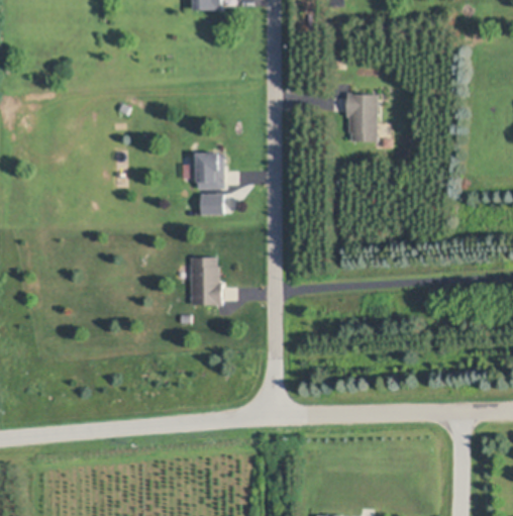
[(219,0),(220,9),(192,9),(192,0),(219,0)]
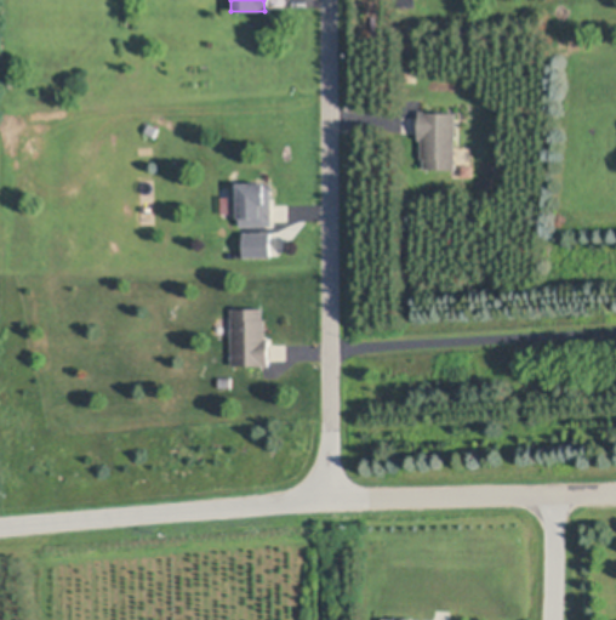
[(412,83),(403,83),(403,66),(412,66),(412,83)]
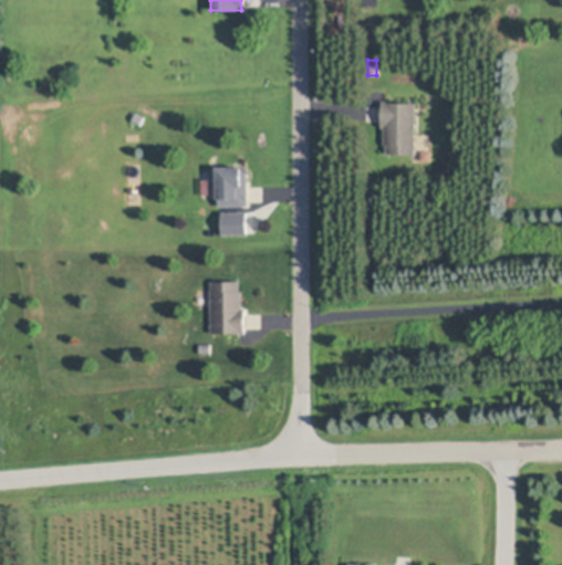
[(413,103),(413,155),(384,155),(384,145),(382,145),(382,127),(378,127),(378,101),(385,101),(385,103),(413,103)]
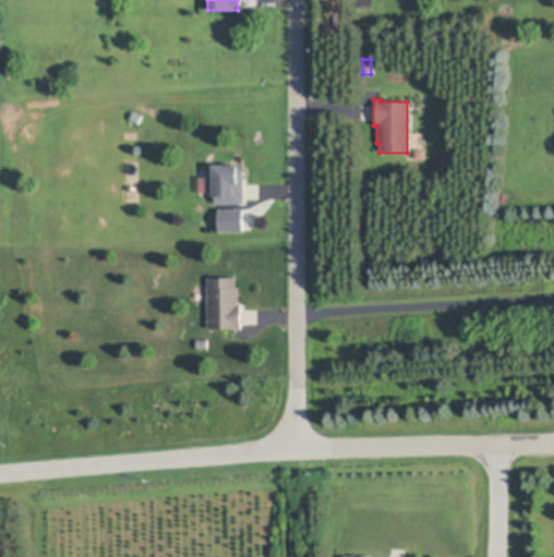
[(139,116),(135,123),(127,119),(131,111),(139,116)]
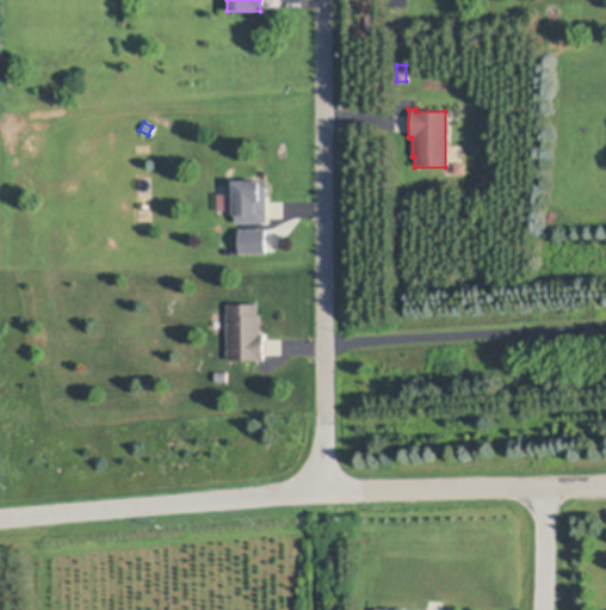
[(264,182),(264,222),(233,222),(233,215),(230,215),(232,182),(264,182)]
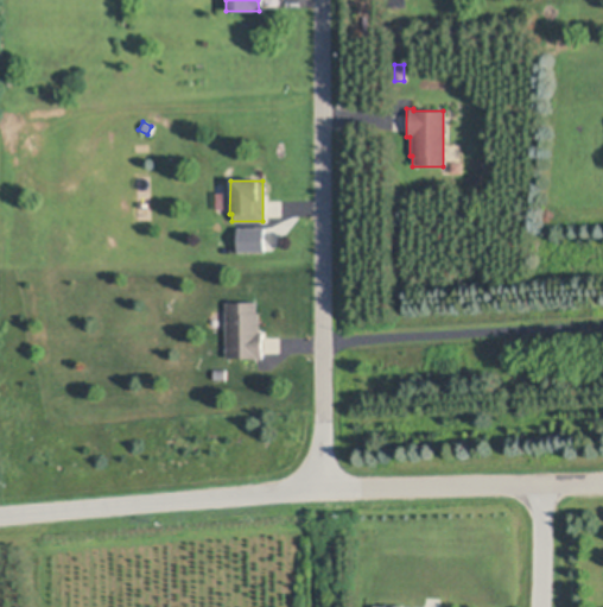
[(261,252),(235,252),(235,228),(261,228),(261,252)]
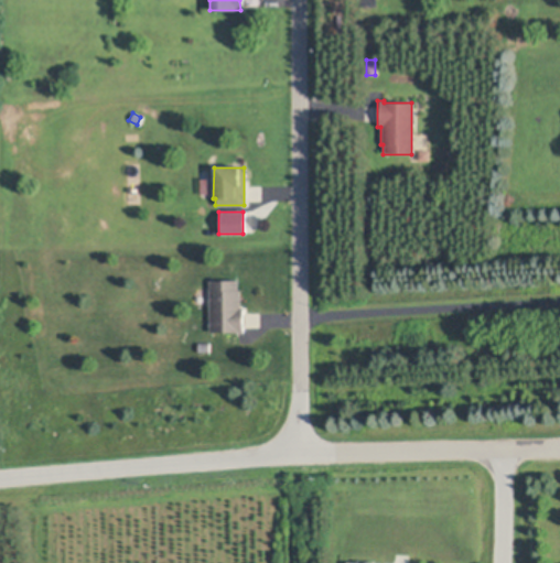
[(241,309),(241,334),(207,333),(208,281),(236,281),(236,290),(238,291),(238,309),(241,309)]
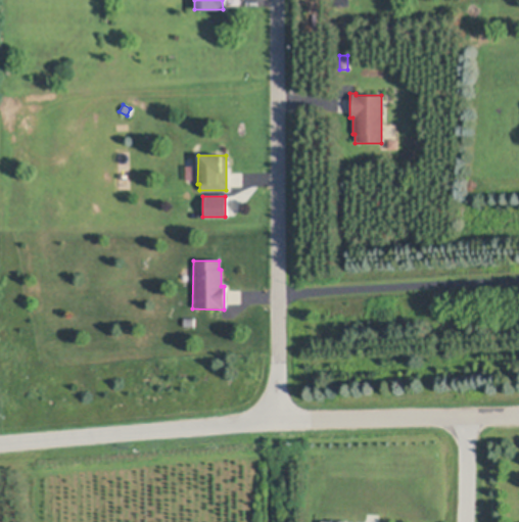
[(192,319),(192,326),(182,326),(182,318),(192,319)]
